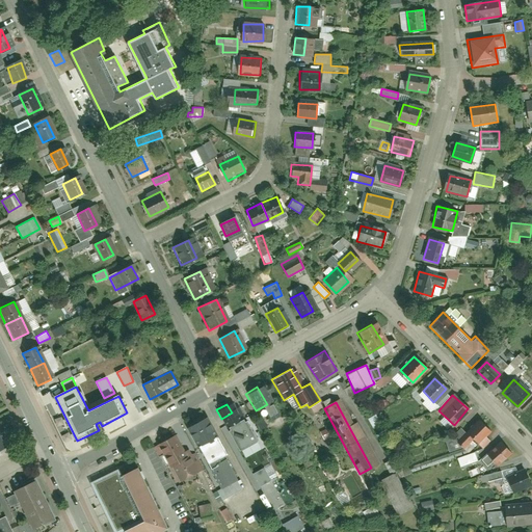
[(237,422),(232,413),(221,419),(227,428),(237,422)]
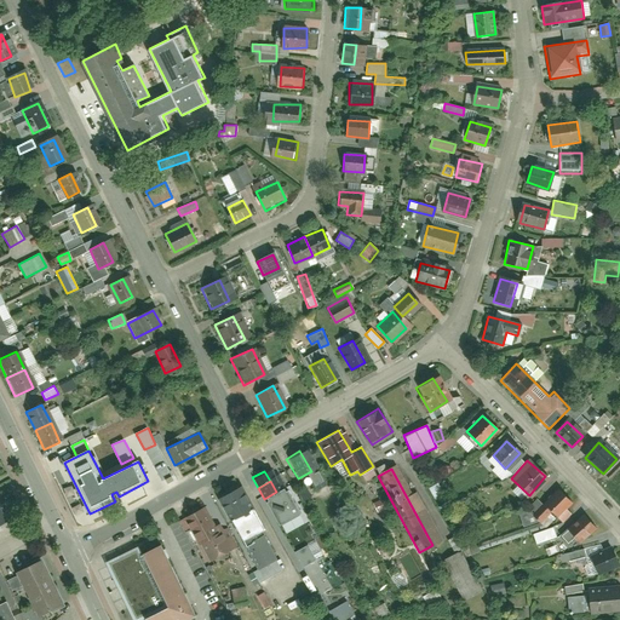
[(276,492),(264,499),(281,526),(300,514),(285,487),(276,492)]
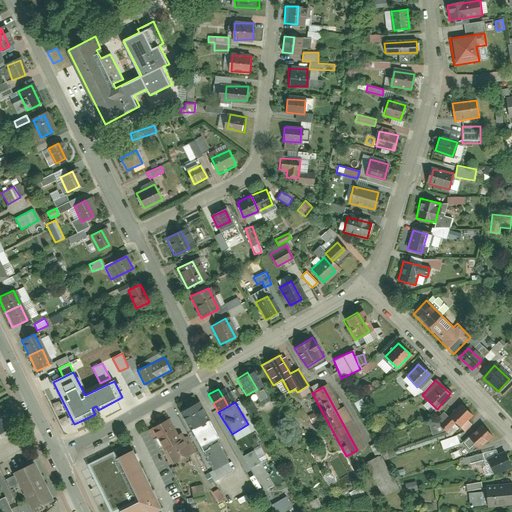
[(471,414),(460,404),(448,418),(459,427),(471,414)]
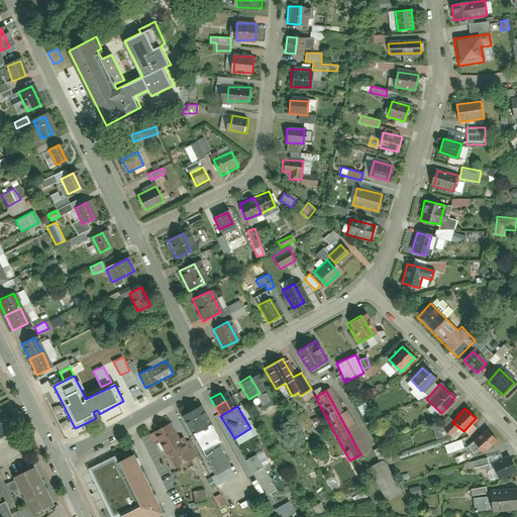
[(194,411),(183,417),(192,434),(194,433),(204,427),(194,411)]
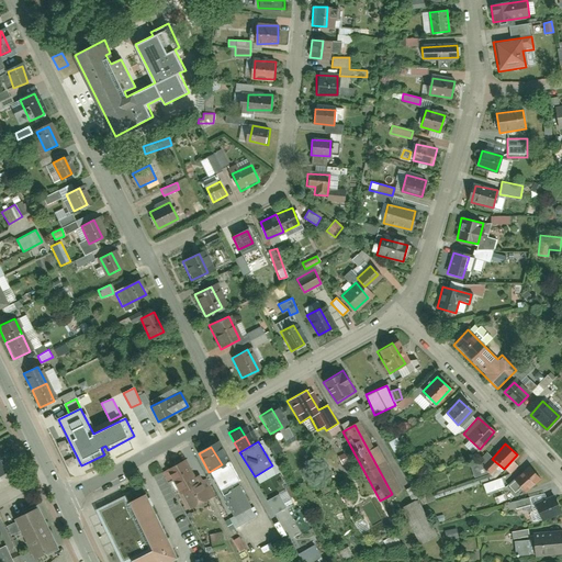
[(222,464),(211,471),(222,491),(236,482),(239,480),(228,460),(222,464)]
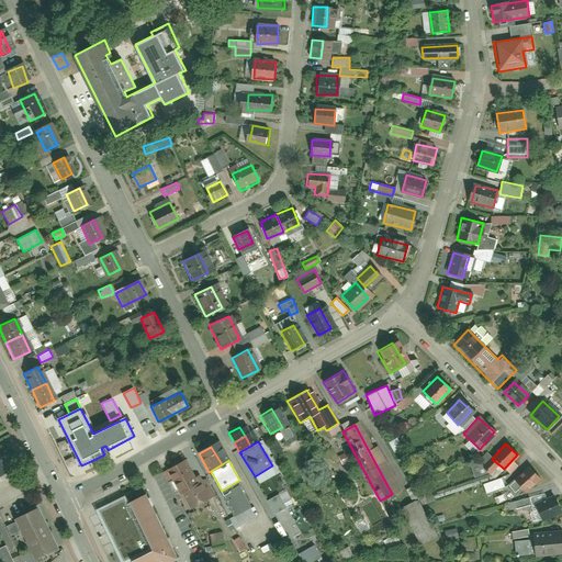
[(184,461),(166,472),(188,512),(214,497),(202,475),(194,479),(184,461)]
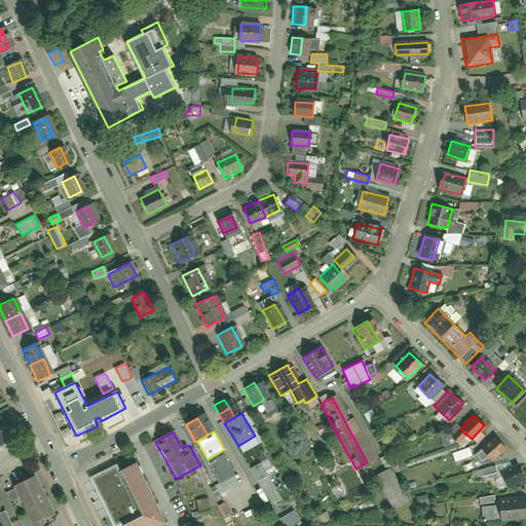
[(503,448),(494,438),(482,450),(490,459),(503,448)]
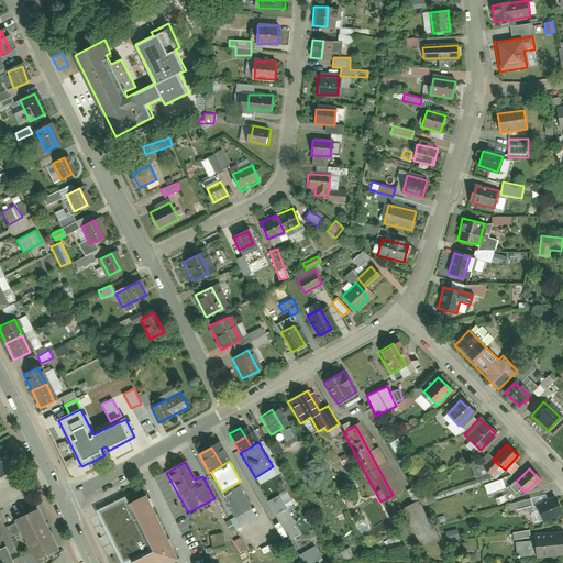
[(236,483),(222,492),(236,517),(251,509),(236,483)]
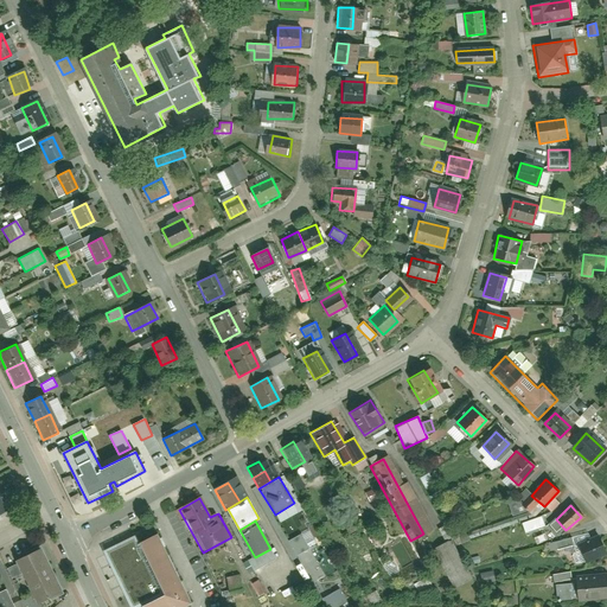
[(439,529),(443,540),(449,536),(443,525),(439,529)]
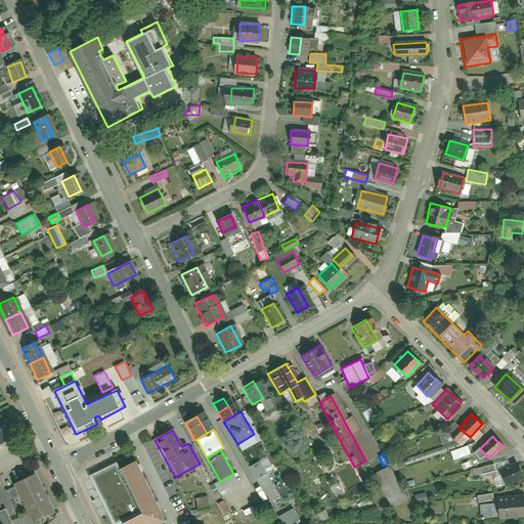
[(268,456),(249,466),(254,479),(273,470),(268,456)]
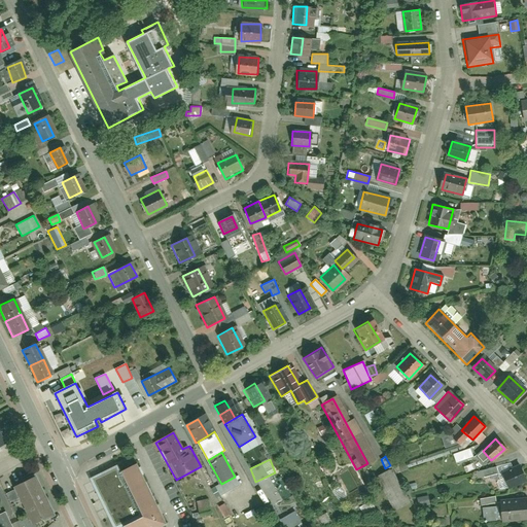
[(161,526),(166,525),(136,465),(120,472),(118,467),(90,482),(112,526),(120,526),(121,526),(120,526),(161,526)]
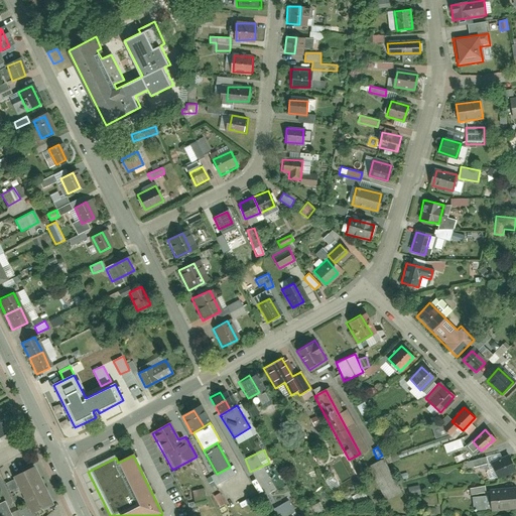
[(383,459),(368,466),(384,500),(399,493),(383,459)]
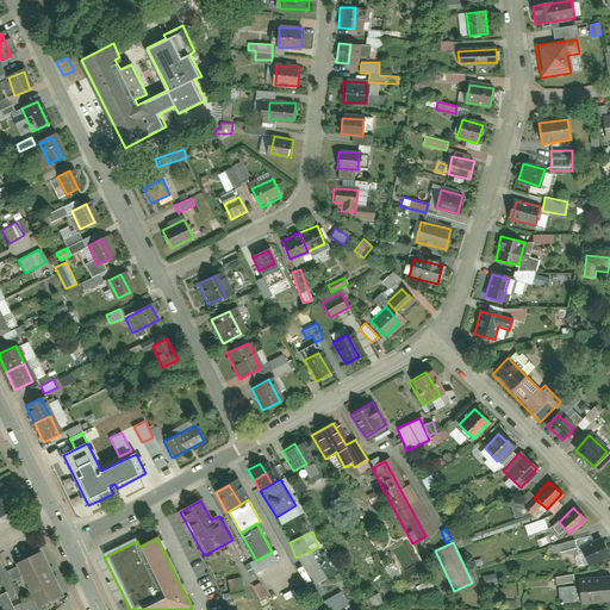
[(608,559),(602,542),(585,548),(590,565),(608,559)]
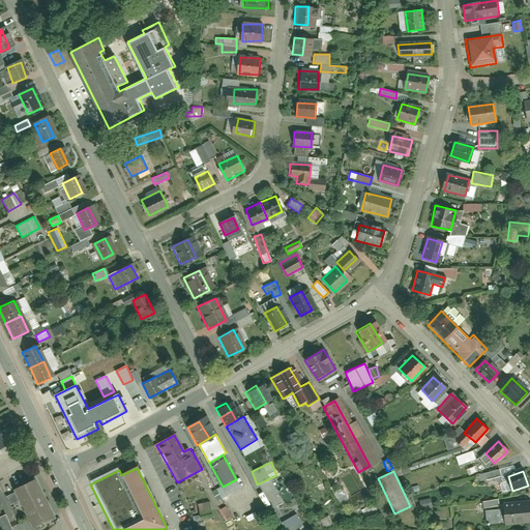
[(47,521),(27,483),(15,490),(34,527),(47,521)]
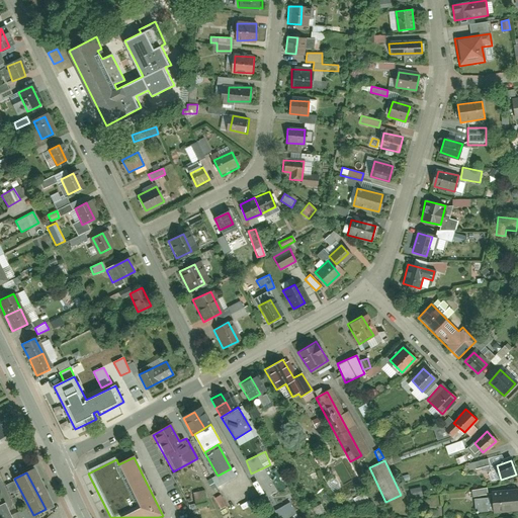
[(192,493),(195,508),(207,506),(204,490),(192,493)]
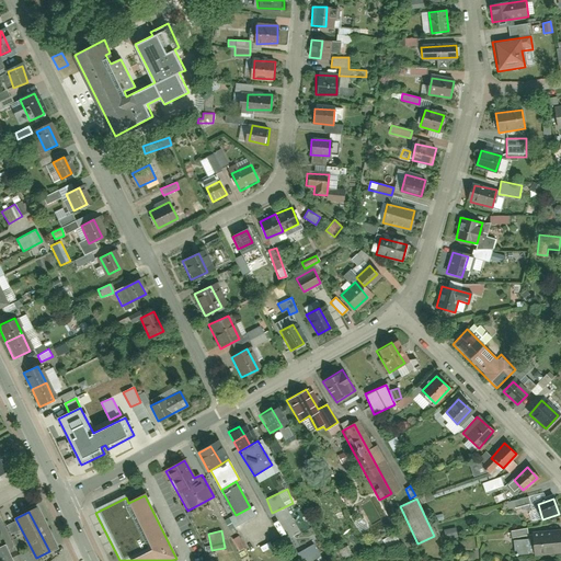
[(560,551),(559,534),(531,536),(533,553),(560,551)]
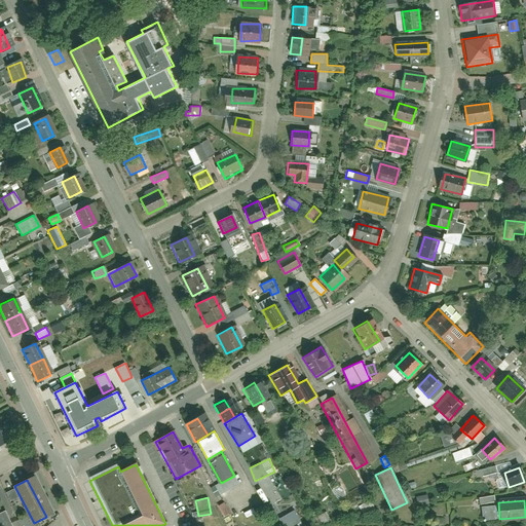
[(224,502),(219,504),(224,516),(229,514),(224,502)]
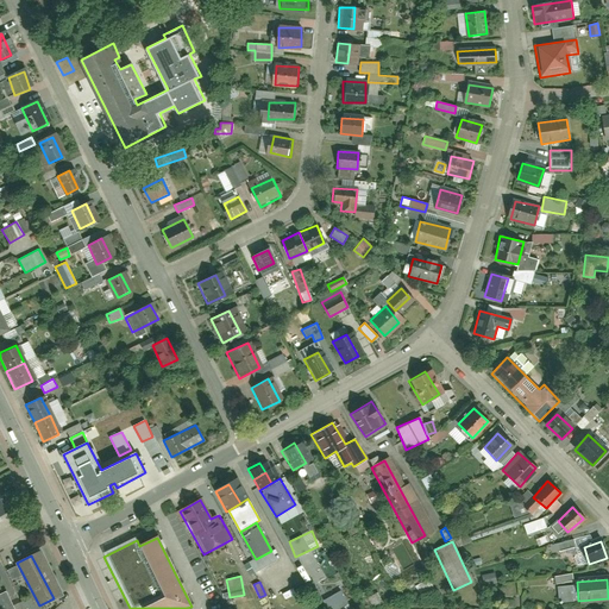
[(340,590),(321,601),(326,608),(338,608),(349,603),(340,590)]
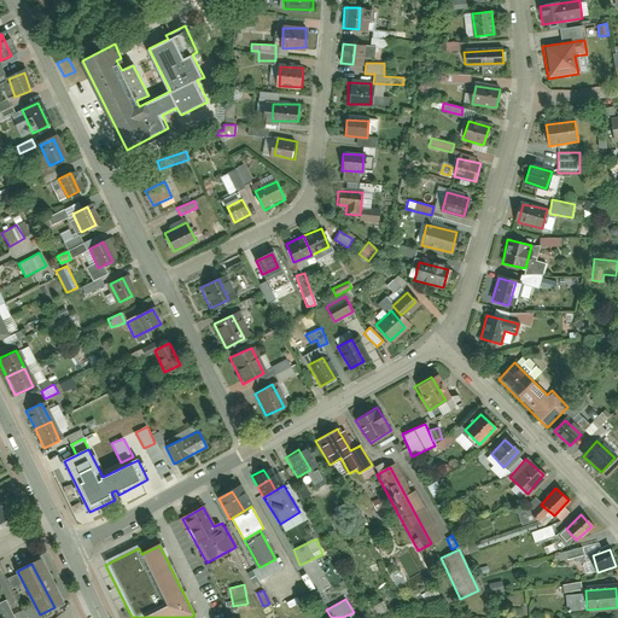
[(0,604),(0,617),(15,617),(7,601),(0,604)]
